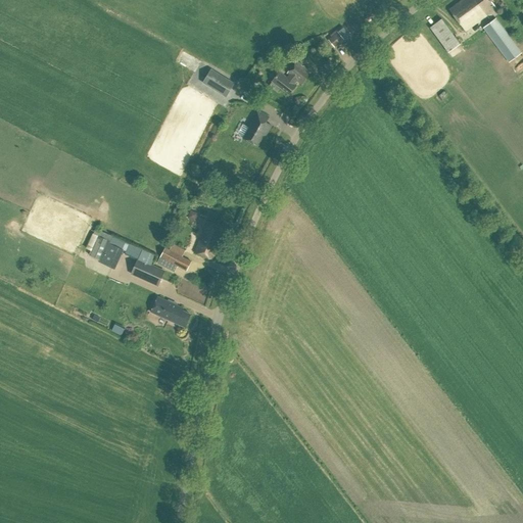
[(496,8),(489,0),(463,0),(449,9),(465,31),(496,8)]
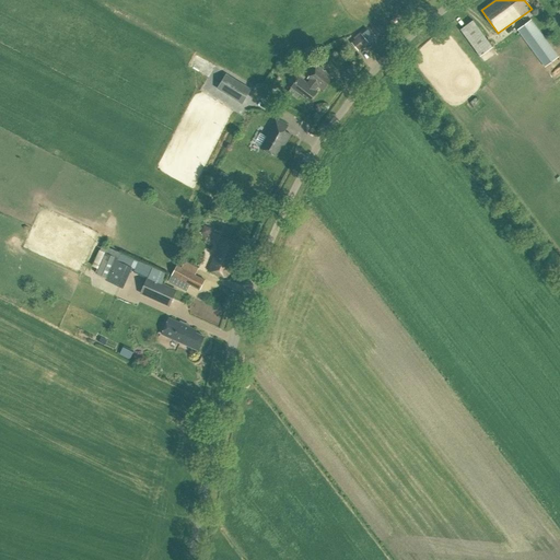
[(532,20),(517,30),(545,67),(559,57),(532,20)]
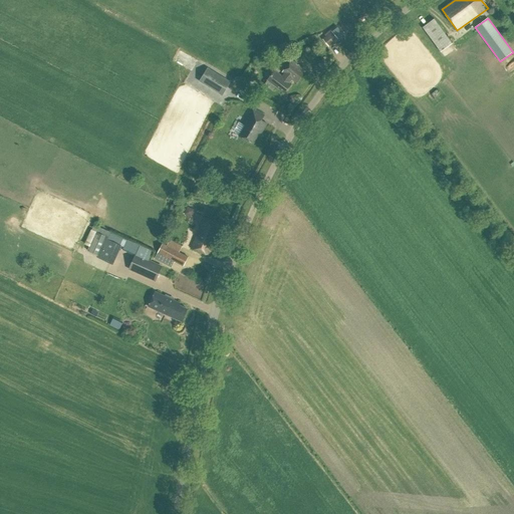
[(453,44),(434,19),(423,27),(441,52),(453,44)]
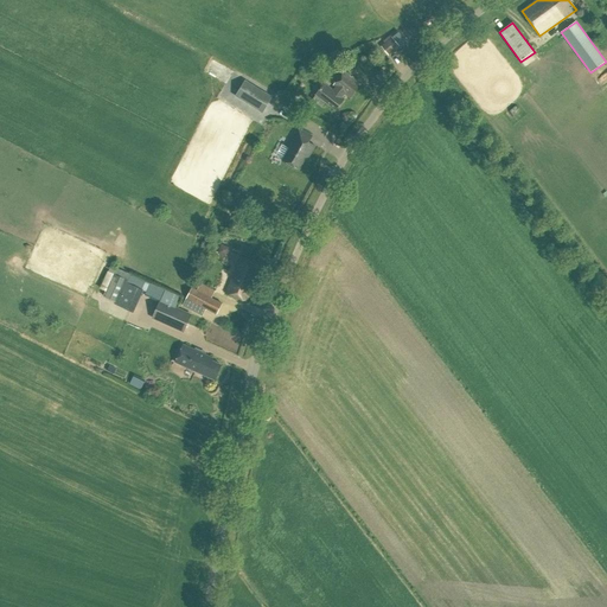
[(381,46),(389,56),(397,48),(388,38),(384,42),(385,43),(381,46)]
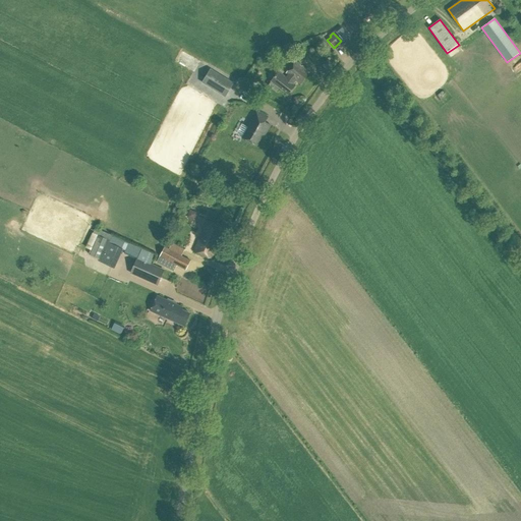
[(194,74),(198,65),(183,57),(178,65),(194,74)]
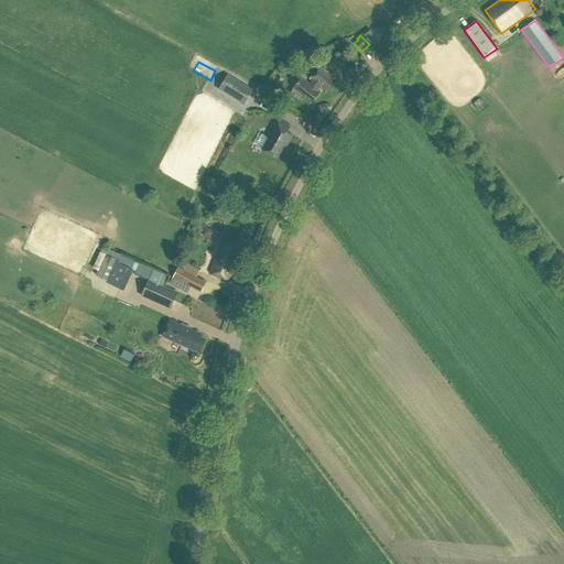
[(300,99),(303,94),(313,100),(320,91),(317,89),(320,86),(326,91),(334,82),(331,79),(333,76),(320,66),(310,78),(313,82),(311,85),(302,78),(291,93),(300,99)]
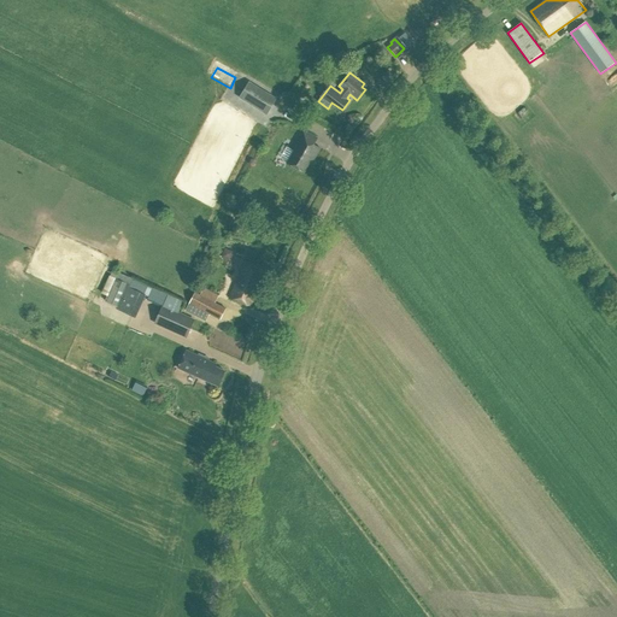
[(616,80),(606,87),(611,93),(616,89),(616,80)]
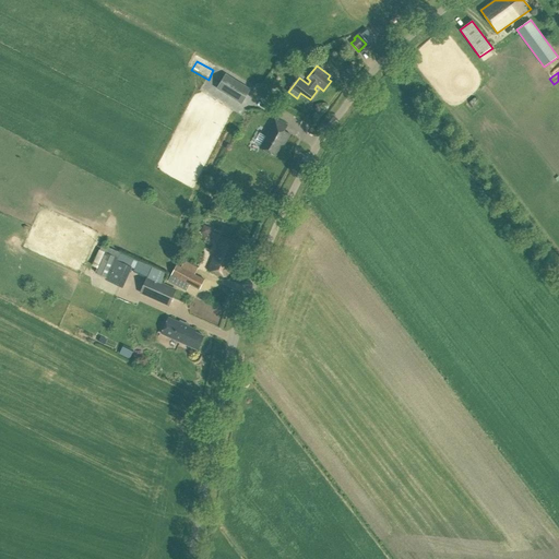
[(226,73),(217,88),(242,104),(252,88),(226,73)]
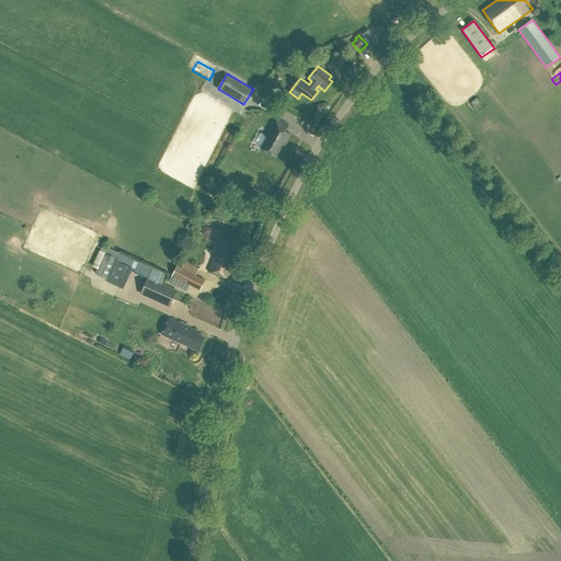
[(467,109),(470,114),(480,110),(477,103),(467,109)]
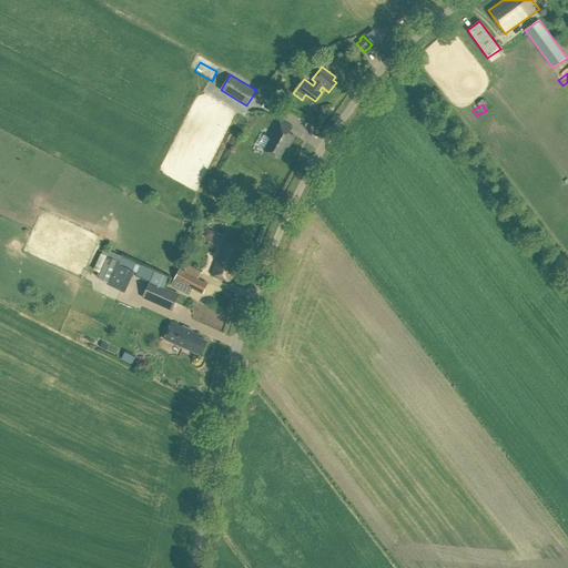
[(244,115),(239,124),(244,128),(250,119),(244,115)]
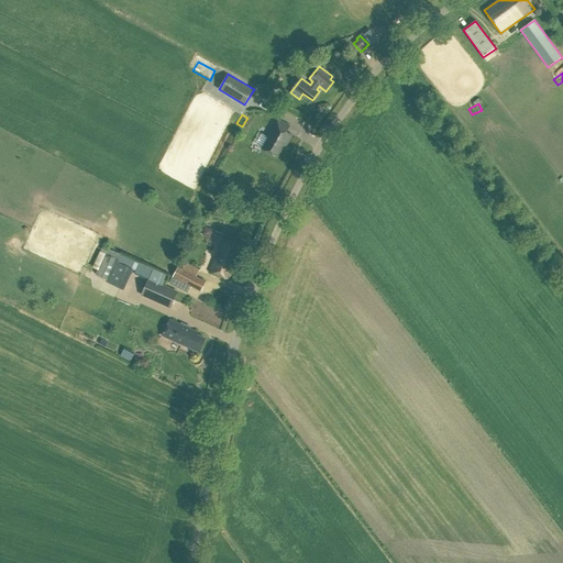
[(271,131),(272,132),(263,148),(278,157),(287,143),(289,144),(294,135),(287,132),(290,127),(277,119),(271,131)]
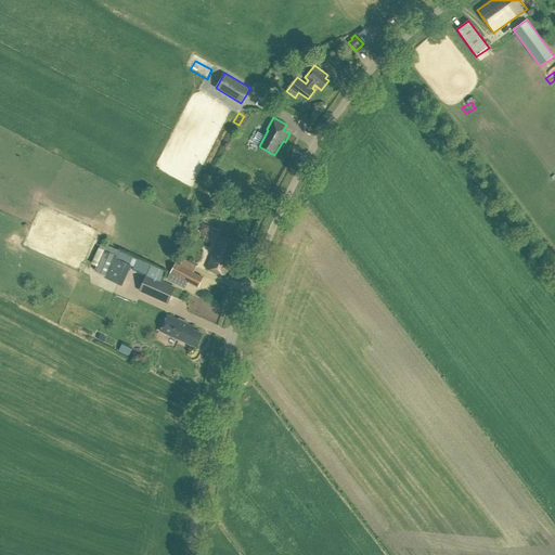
[(202,223),(198,232),(207,235),(210,227),(202,223)]
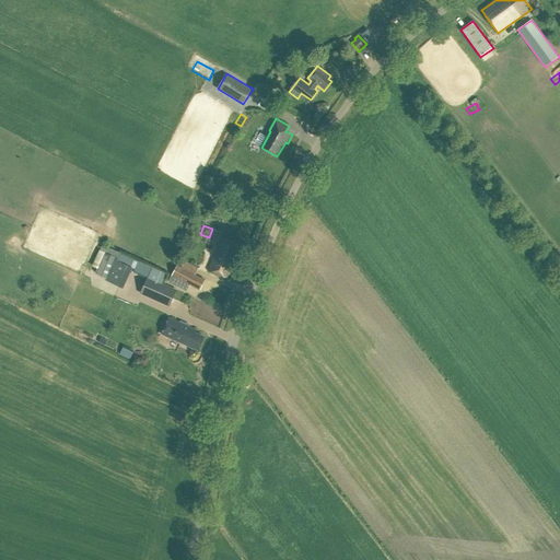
[(235,246),(221,240),(209,269),(226,277),(232,265),(229,264),(235,246)]
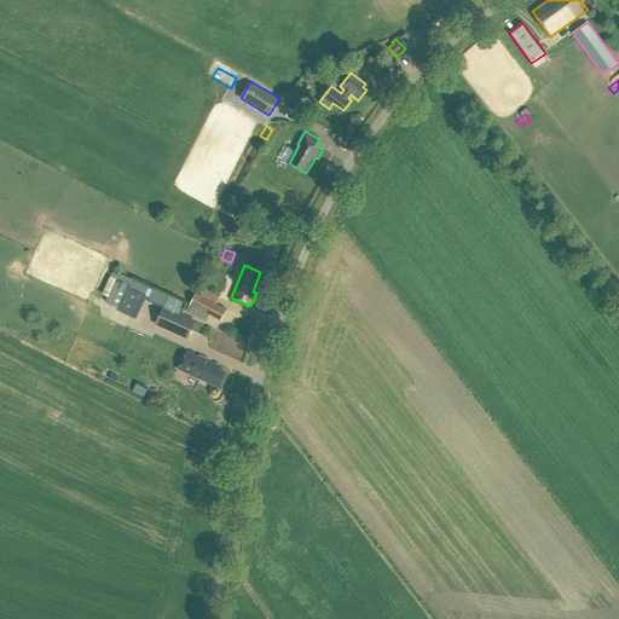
[(137,317),(146,296),(149,298),(152,290),(148,288),(133,281),(129,288),(117,282),(108,302),(137,317)]
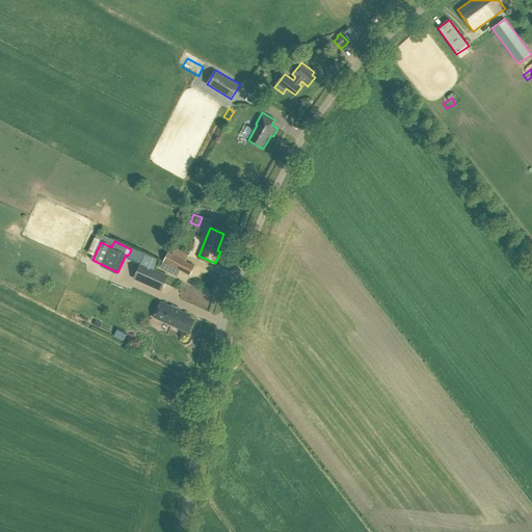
[(141,263),(133,280),(161,291),(168,275),(155,270),(160,260),(138,251),(134,260),(141,263)]
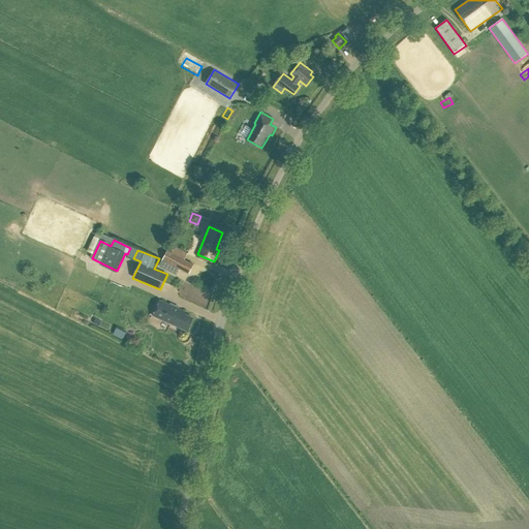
[(167,250),(159,267),(176,275),(180,269),(189,275),(194,265),(185,259),(173,252),(167,251),(167,250)]
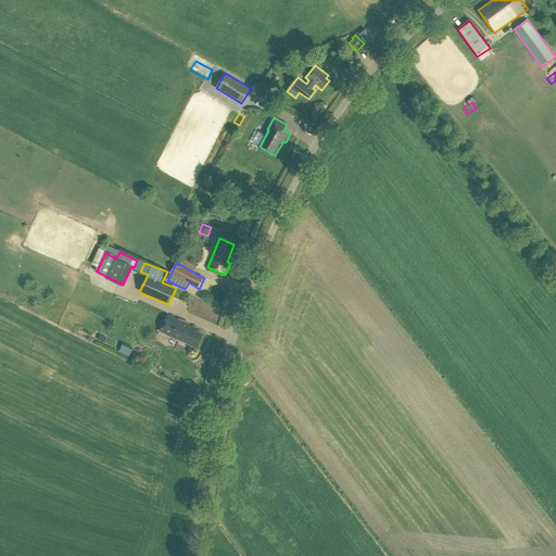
[(161,330),(160,331),(196,349),(197,346),(202,333),(194,329),(196,327),(168,314),(161,330)]
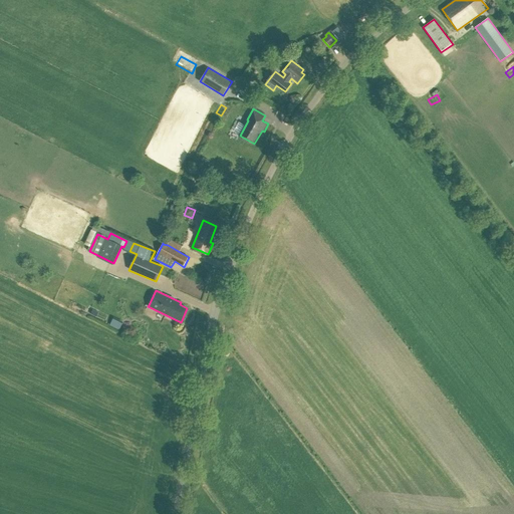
[(92,309),(90,315),(96,317),(98,312),(92,309)]
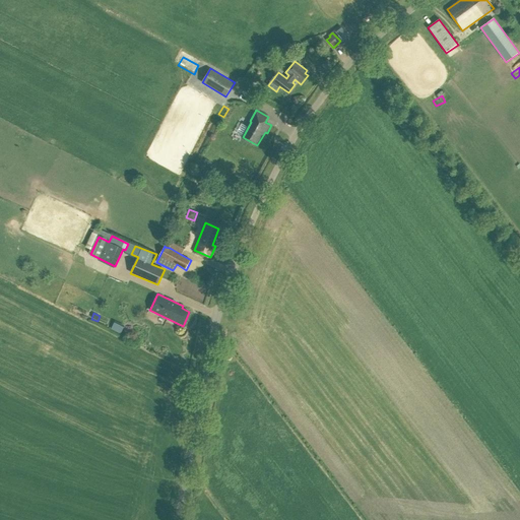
[(202,509),(208,506),(205,499),(199,502),(202,509)]
